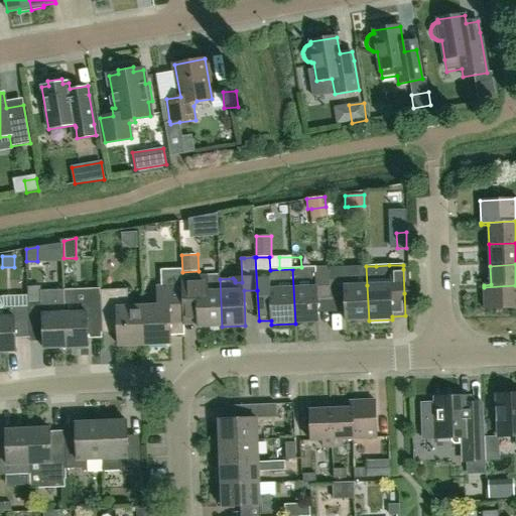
[(329,273),(331,296),(344,295),(345,321),(369,320),(367,285),(366,266),(329,267),(329,273)]
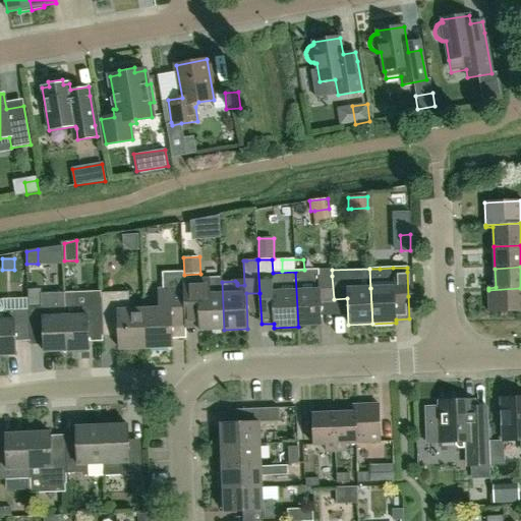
[(298,327),(322,326),(321,300),(334,299),(332,276),(332,270),(295,272),(298,327)]
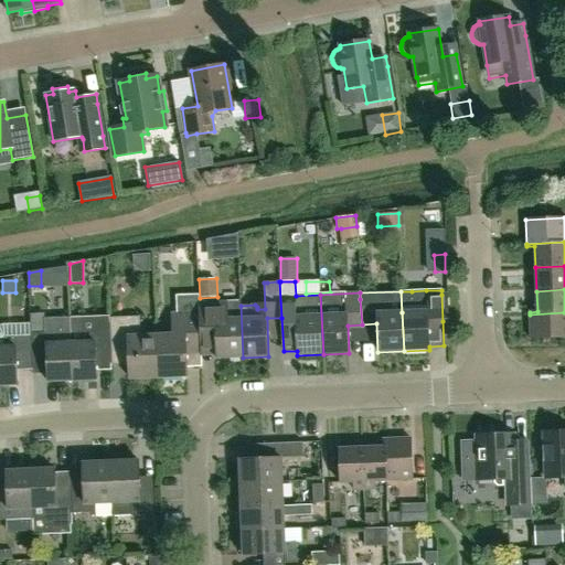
[(227,306),(223,302),(200,304),(200,315),(201,331),(215,330),(216,359),(243,358),(241,306),(227,306)]
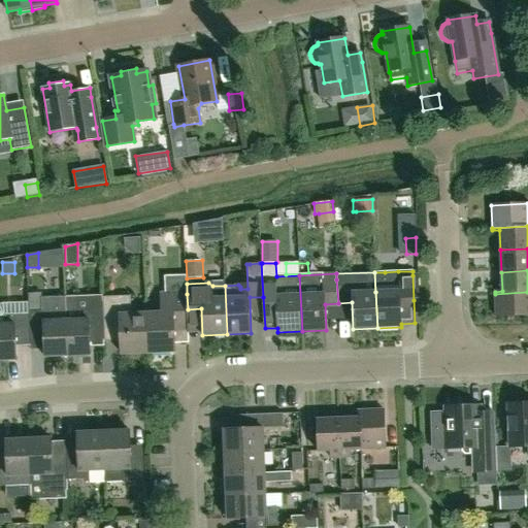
[(496,317),(527,315),(527,292),(495,294),(496,317)]
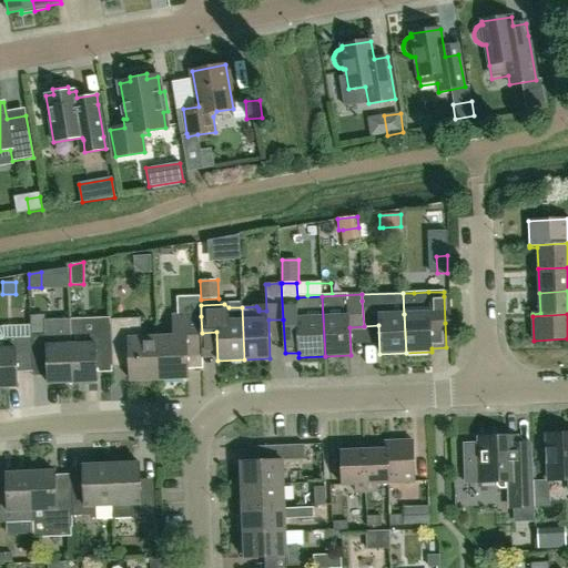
[(202,333),(201,316),(173,317),(174,336),(158,337),(159,379),(188,378),(186,352),(202,351),(202,333)]
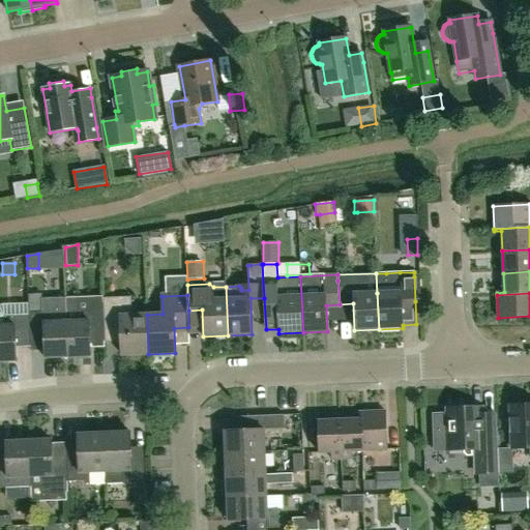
[(131,315),(131,297),(102,298),(104,310),(105,329),(105,331),(121,330),(121,355),(148,354),(147,315),(131,315)]
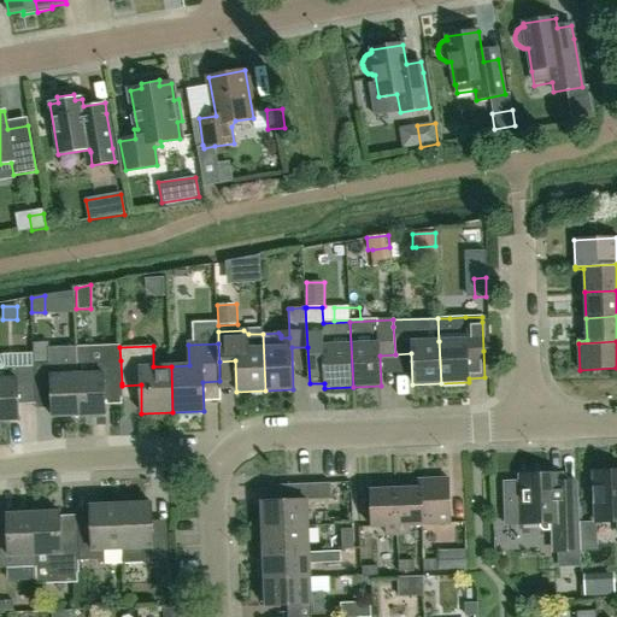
[(52,417),(78,416),(77,374),(77,360),(76,347),(48,347),(48,364),(34,364),(34,366),(34,382),(34,386),(51,386),(52,417)]
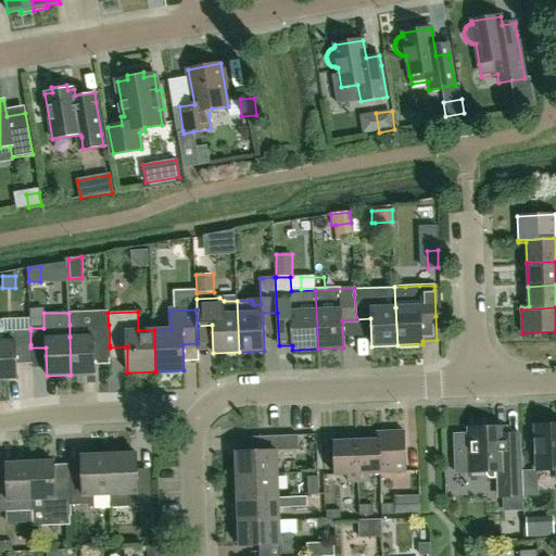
[(71,375),(95,374),(93,345),(110,345),(109,325),(81,326),(81,337),(70,337),(71,375)]
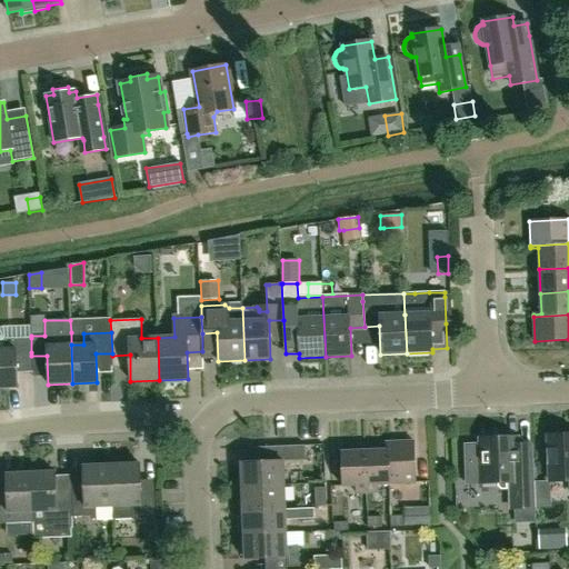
[(0,349),(0,388),(18,388),(16,353),(31,352),(31,338),(3,339),(3,350),(0,349)]
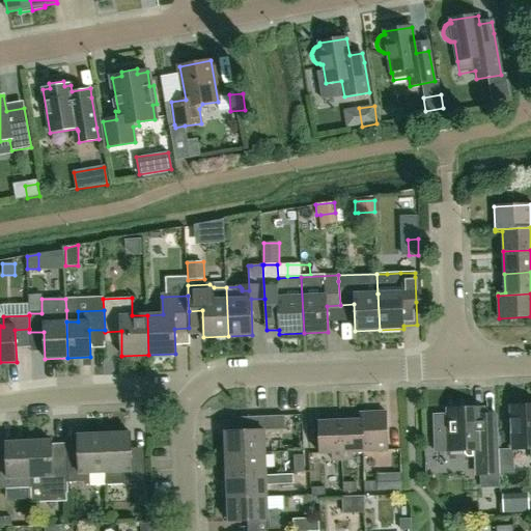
[(530,406),(511,407),(513,449),(530,448),(530,406)]
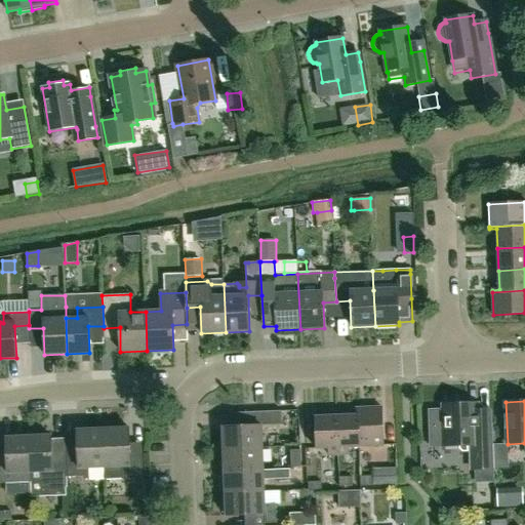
[(477,414),(477,404),(443,405),(444,409),(429,410),(430,446),(459,445),(459,449),(462,452),(472,451),(472,470),(494,469),(492,423),(478,423),(477,414)]
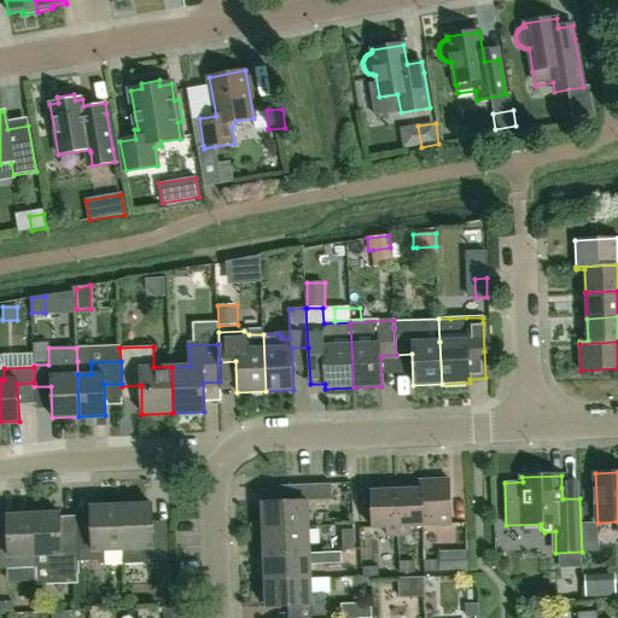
[(424,526),(450,525),(449,479),(423,481),(424,526)]
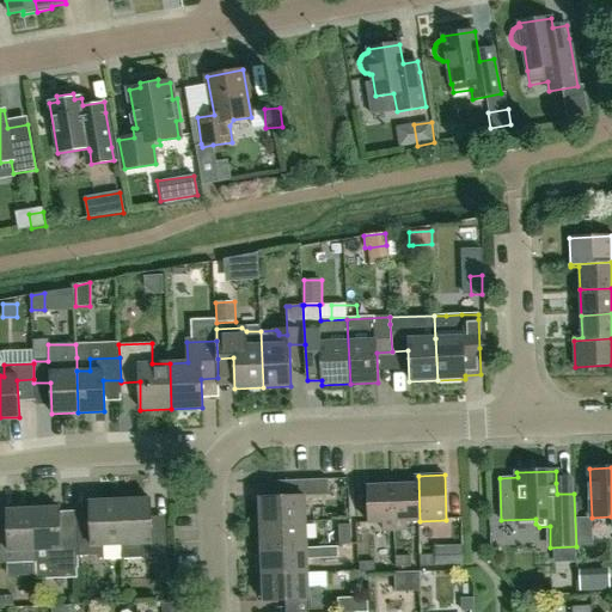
[(395,531),(405,530),(405,521),(420,521),(418,476),(416,476),(416,484),(393,485),(395,531)]
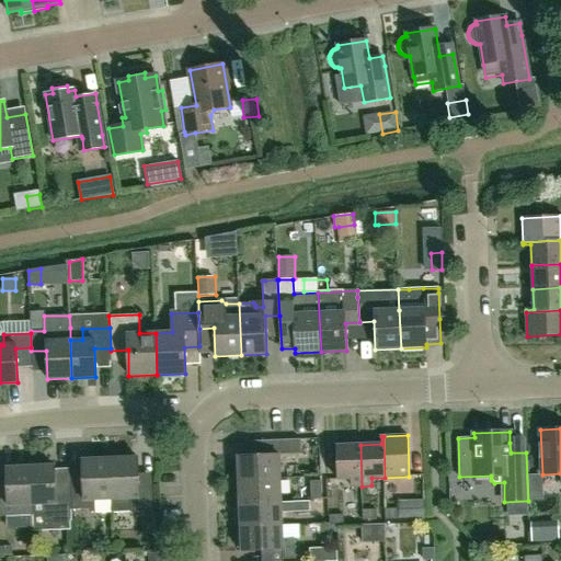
[(239,480),(281,479),(279,455),(301,454),(301,439),(266,441),(266,455),(238,456),(239,480)]
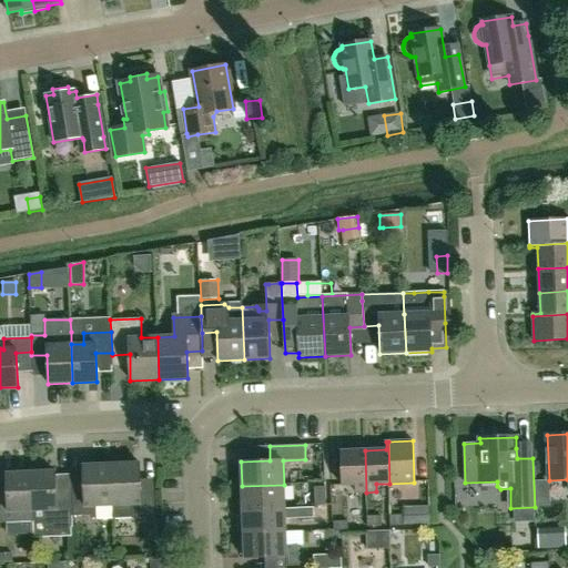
[(366,493),(365,450),(341,452),(342,486),(355,485),(355,493),(366,493)]
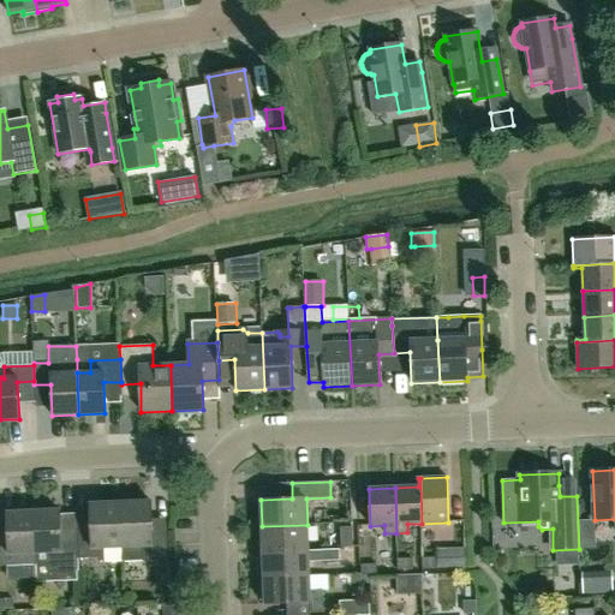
[(151,527),(150,501),(120,502),(123,548),(123,562),(167,560),(166,526),(151,527)]
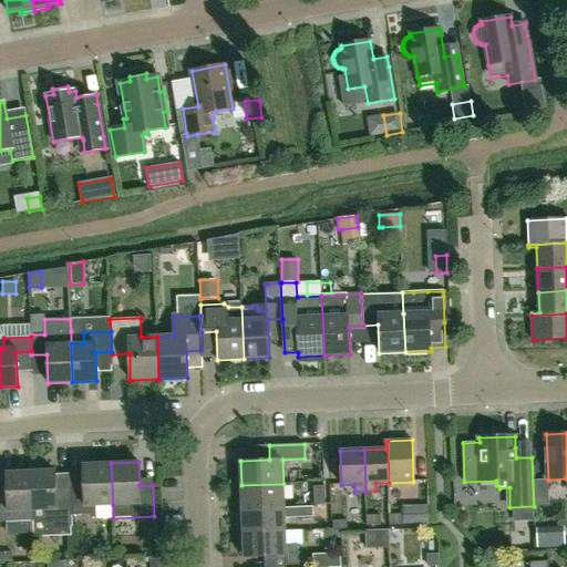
[(72,515),(95,514),(95,505),(113,505),(111,463),(83,465),(84,488),(71,490),(72,500),(72,515)]
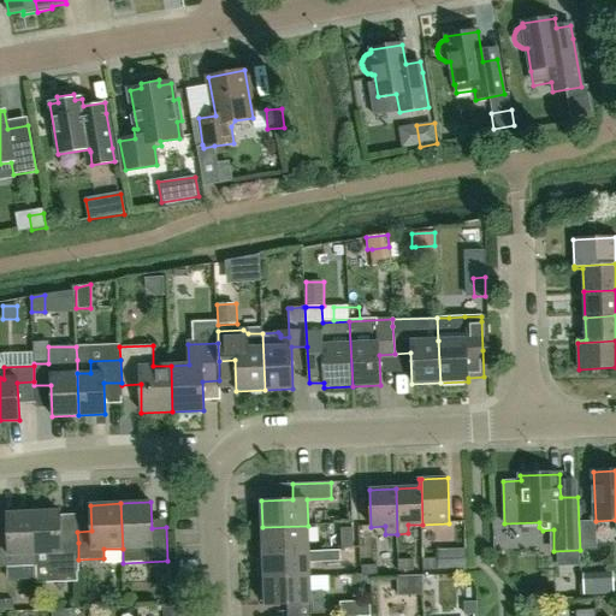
[(35,555),(48,554),(49,573),(59,573),(59,582),(77,581),(77,572),(80,572),(78,560),(78,543),(61,544),(60,511),(34,513),(35,555)]
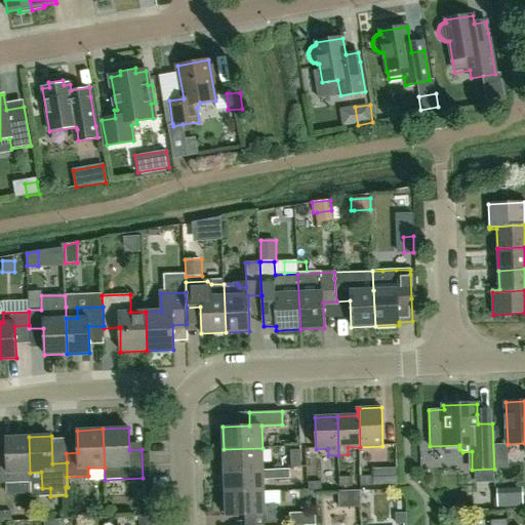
[(0,463),(0,483),(31,482),(30,473),(29,437),(6,438),(7,463),(0,463)]
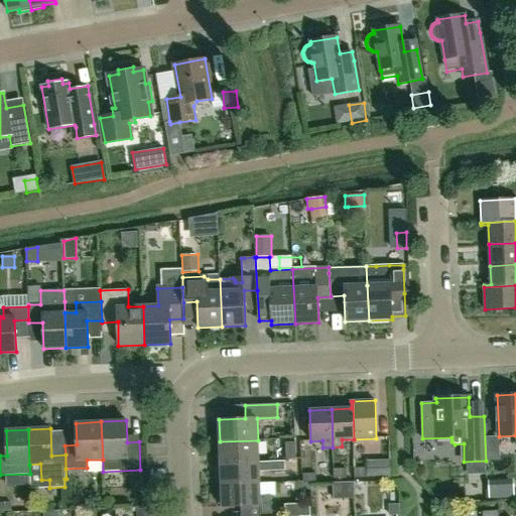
[(221,464),(258,462),(258,440),(220,441),(221,464)]
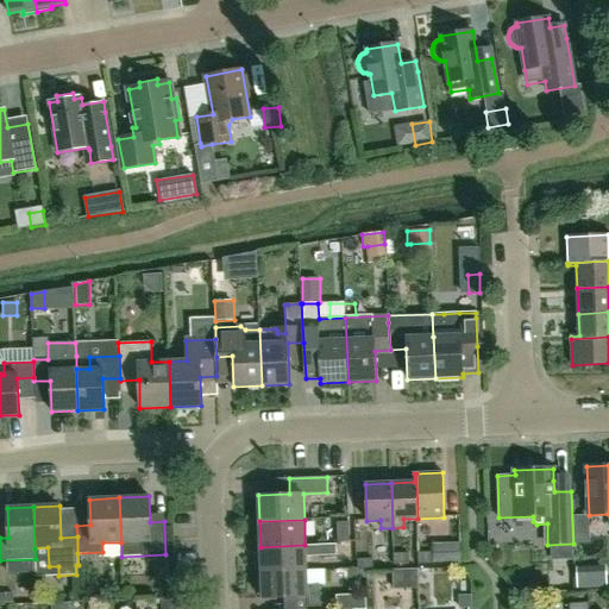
[(338,542),(350,542),(349,522),(337,522),(338,542)]
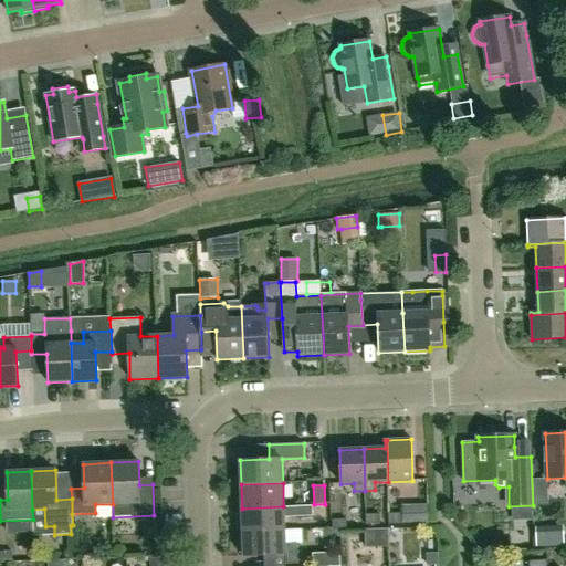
[(283,506),(242,509),(243,532),(284,531),(284,530),(284,517),(296,517),(313,516),(313,505),(296,506),(283,507),(283,506)]
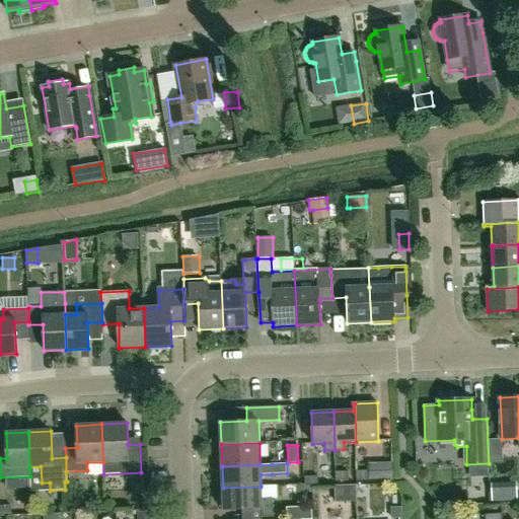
[(356,471),(357,480),(369,480),(369,470),(356,471)]
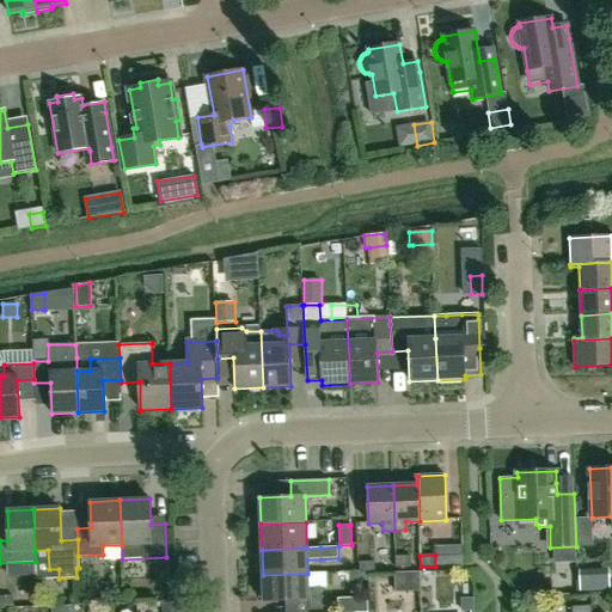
[(396,568),(411,567),(411,556),(395,556),(396,568)]
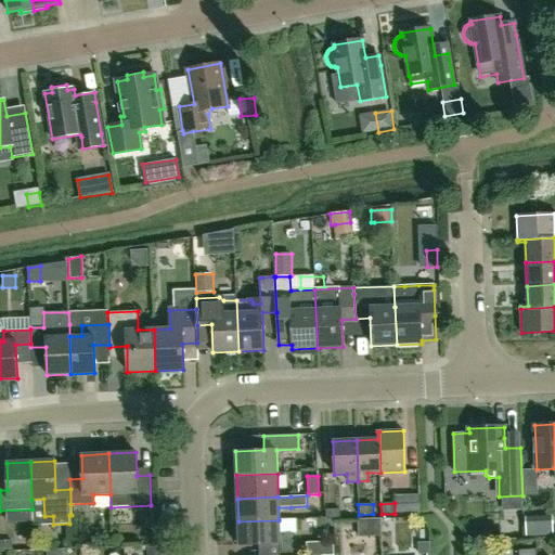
[(325,519),(340,519),(339,510),(325,510),(325,519)]
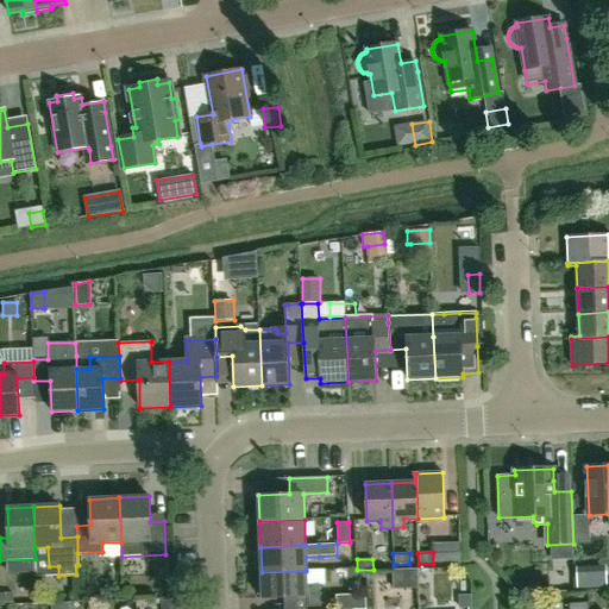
[(156,577),(165,577),(165,566),(156,567),(156,577)]
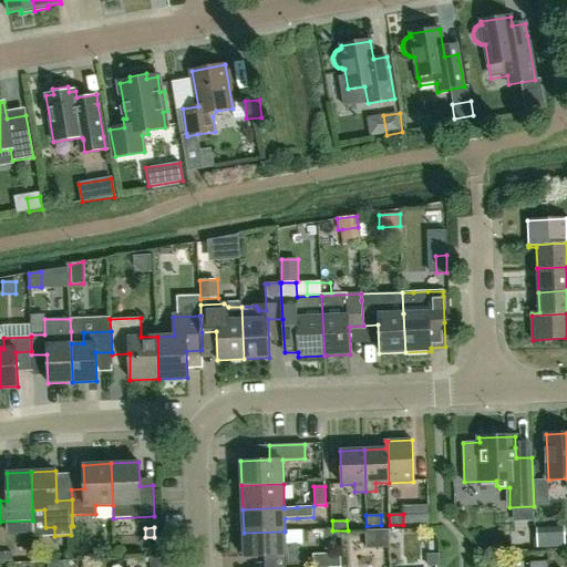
[(285,532),(244,533),(245,557),(286,556),(286,565),(299,565),(298,544),(303,544),(303,531),(285,531),(285,532)]
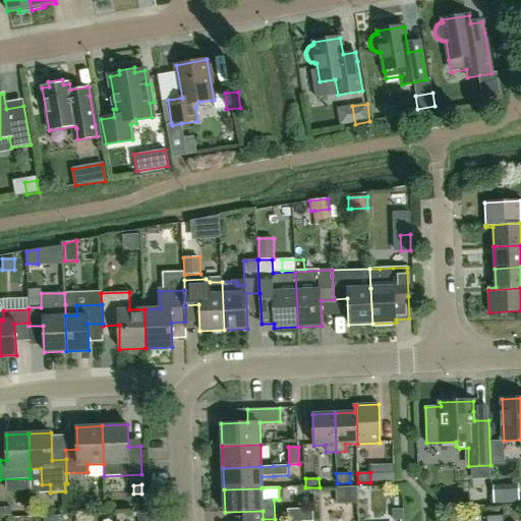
[(494,505),(505,505),(505,494),(493,494),(494,505)]
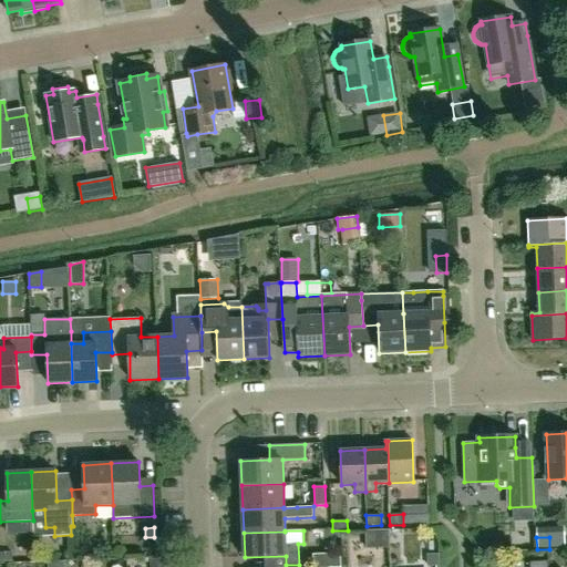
[(433,566),(435,566),(434,554),(425,555),(425,566),(433,566)]
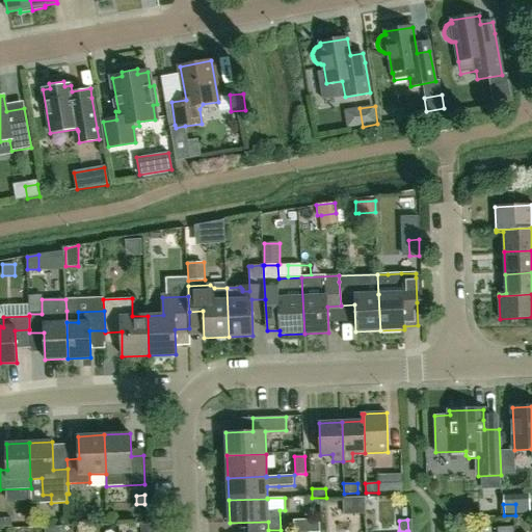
[(319,521),(309,521),(309,531),(319,531),(320,531),(319,521)]
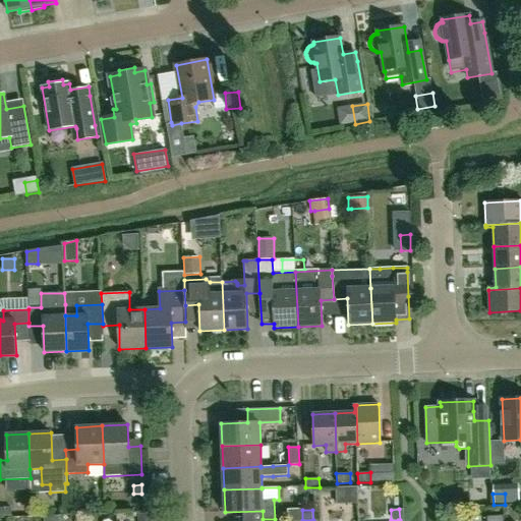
[(152,520),(152,512),(143,512),(138,512),(138,520),(152,520)]
